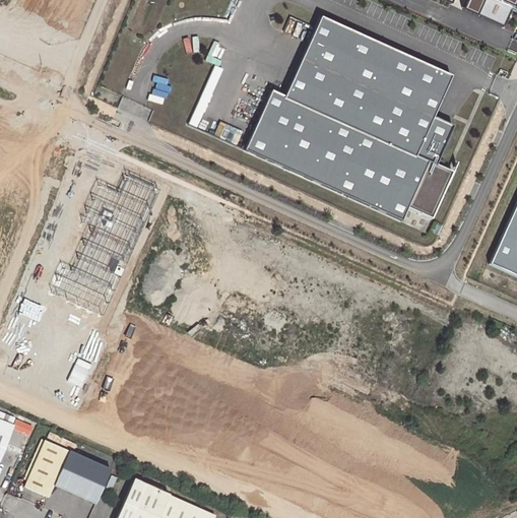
[(471,0),(469,7),(506,23),(513,7),(516,8),(516,0),(471,0)]
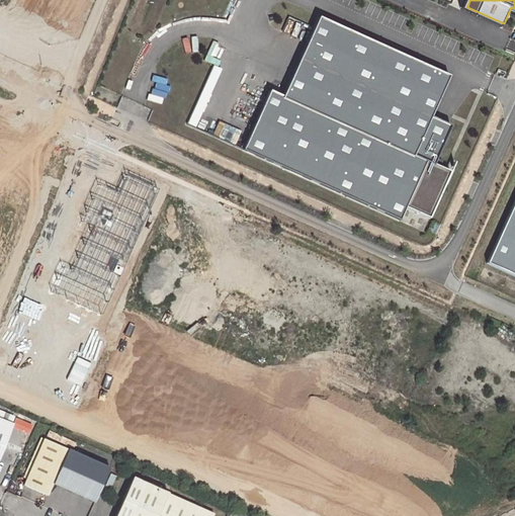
[(272,88),(245,148),(402,219),(408,205),(431,216),(452,170),(435,162),(453,123),(433,114),(451,74),(321,15),(284,94),(272,88)]
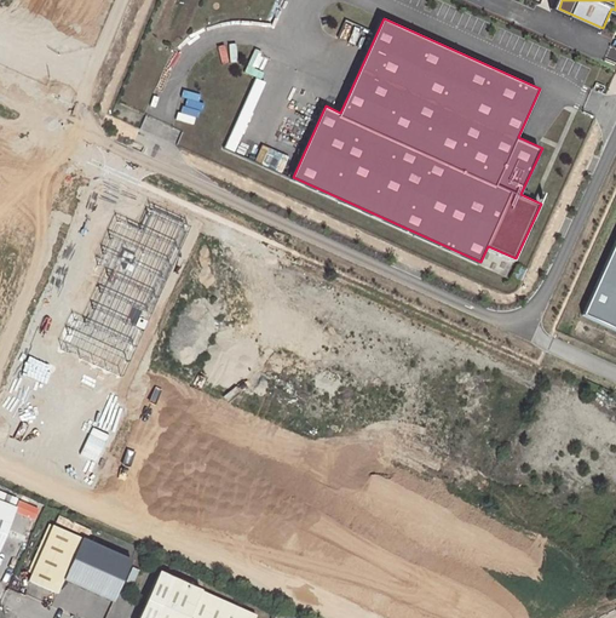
[(271,150),(269,167),(291,171),(293,153),(271,150)]
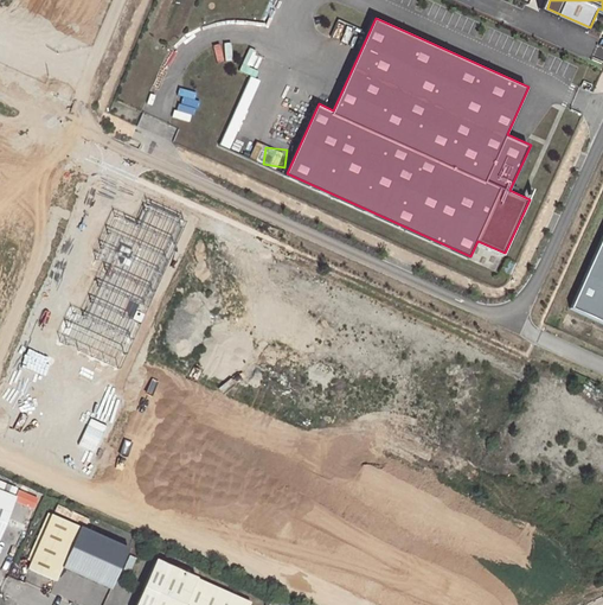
[(121,368),(190,220),(151,201),(140,224),(117,215),(97,258),(109,262),(85,314),(76,310),(62,341),(121,368)]
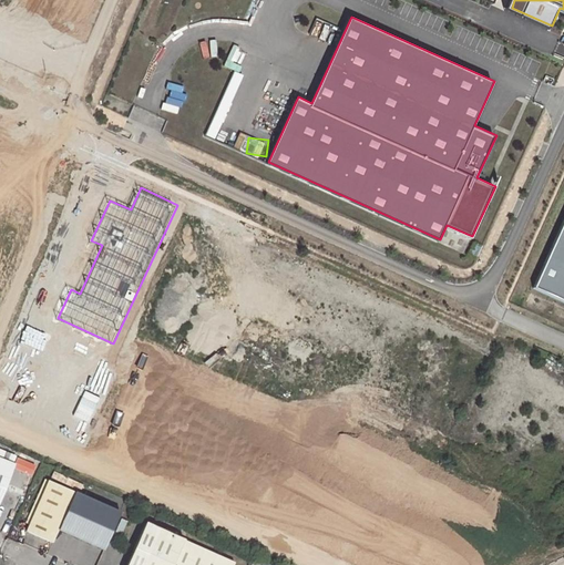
[(563,223),(535,286),(563,299),(563,223)]
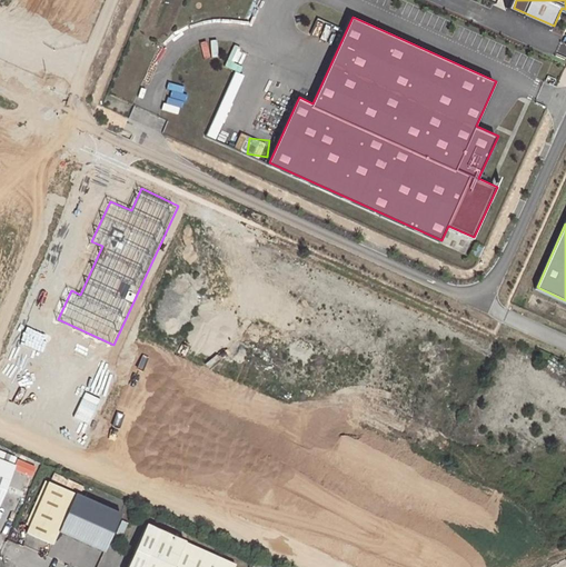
[(479,256),(484,246),(478,244),(474,252),(479,256)]
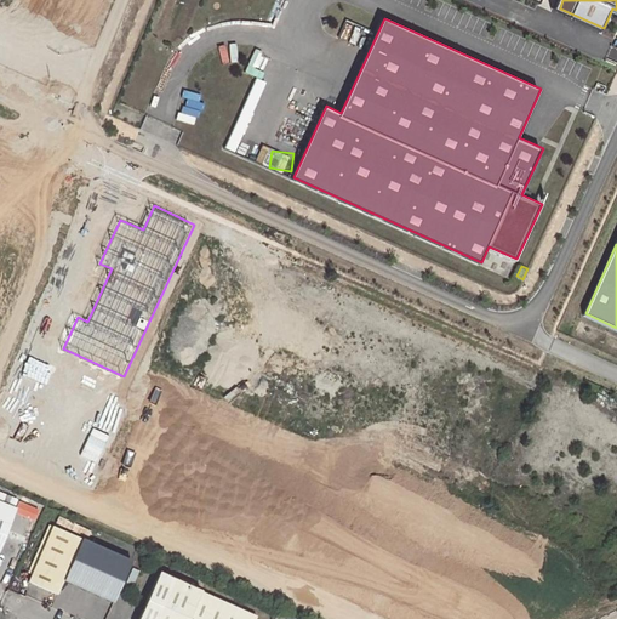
[(212,373),(198,368),(195,374),(209,380),(212,373)]
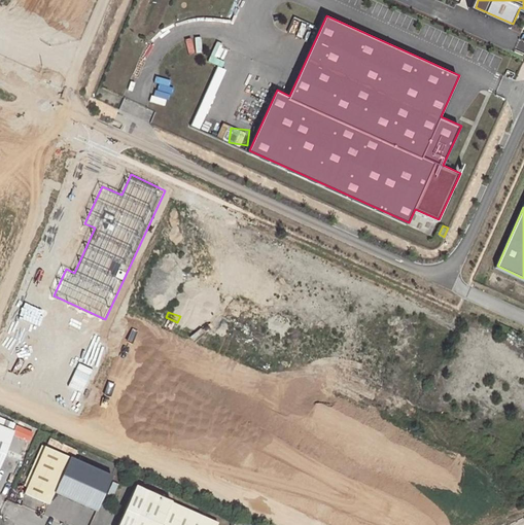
[(0,464),(14,430),(0,423),(0,464)]
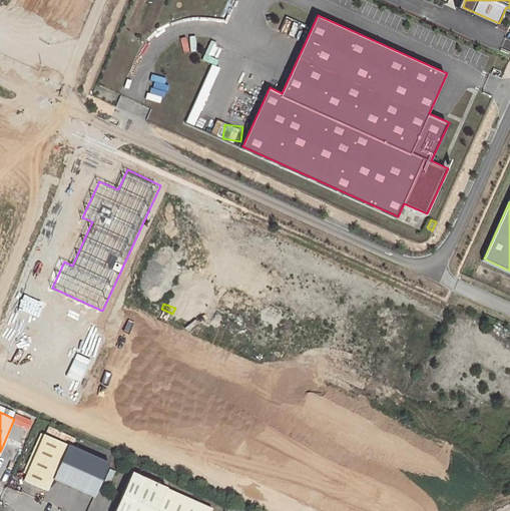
[(40,447),(29,472),(27,478),(49,488),(69,444),(46,433),(40,447)]
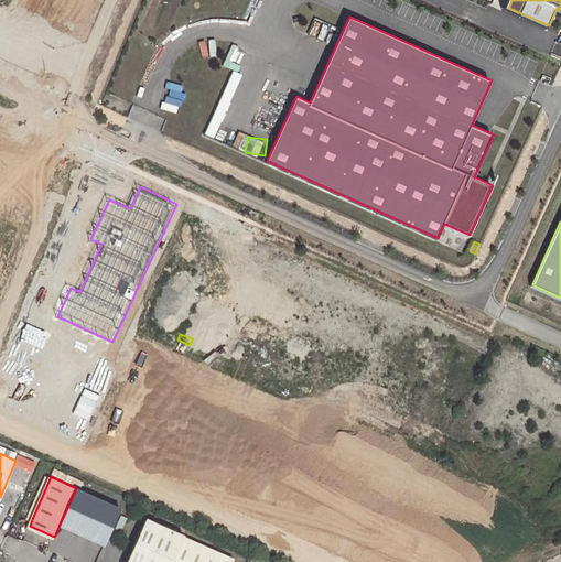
[(28,517),(32,519),(44,492),(40,489),(28,517)]
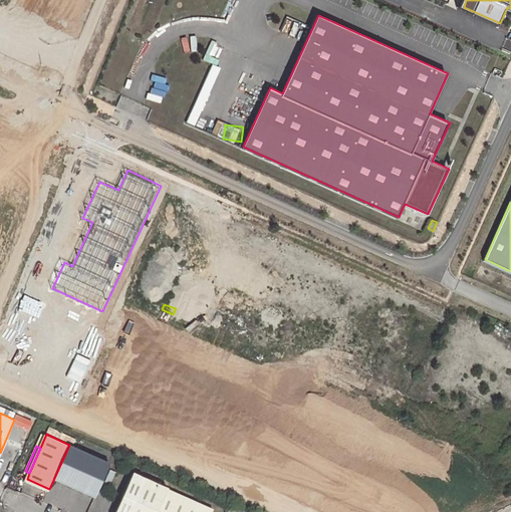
[(130,511),(145,478),(134,473),(115,511),(130,511)]
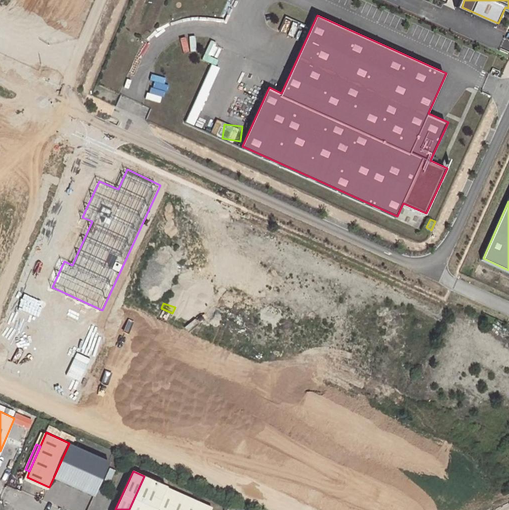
[(210,509),(213,506),(144,476),(129,509),(210,509)]
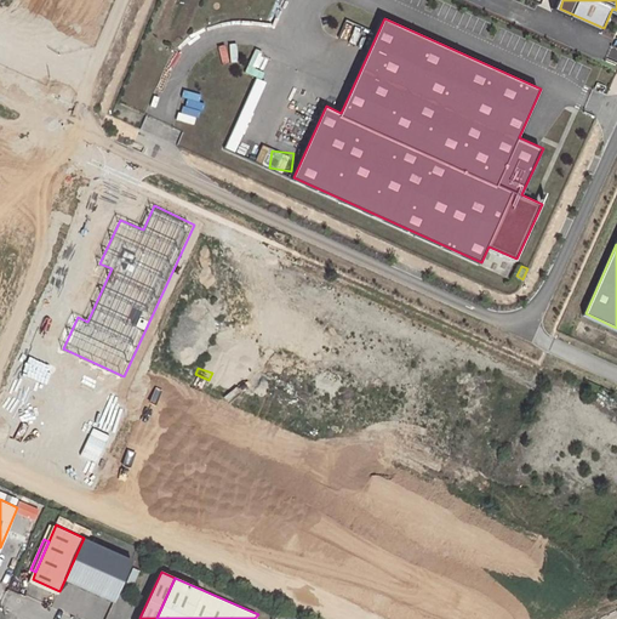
[(279,618),(285,609),(280,608),(273,618),(279,618)]
